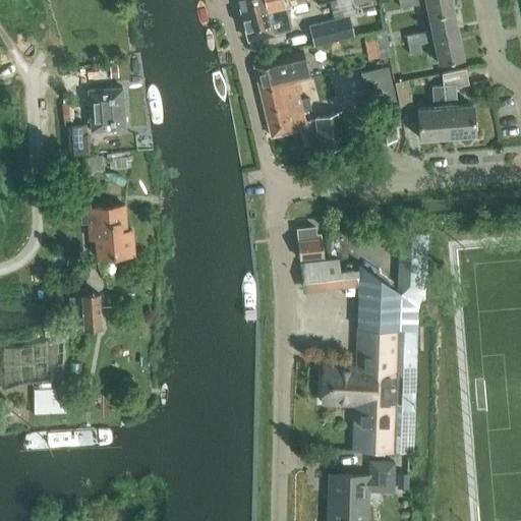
[(305,0),(237,0),(241,14),(263,9),(264,12),(285,7),(305,1),(305,0)]
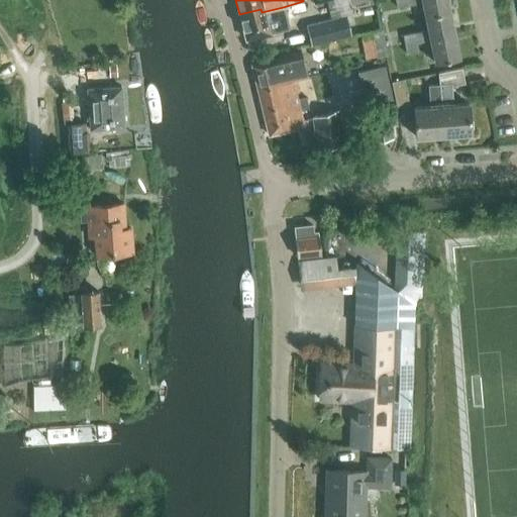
[(352,13),(350,7),(348,0),(331,0),(327,1),(330,18),(346,15),(352,13)]
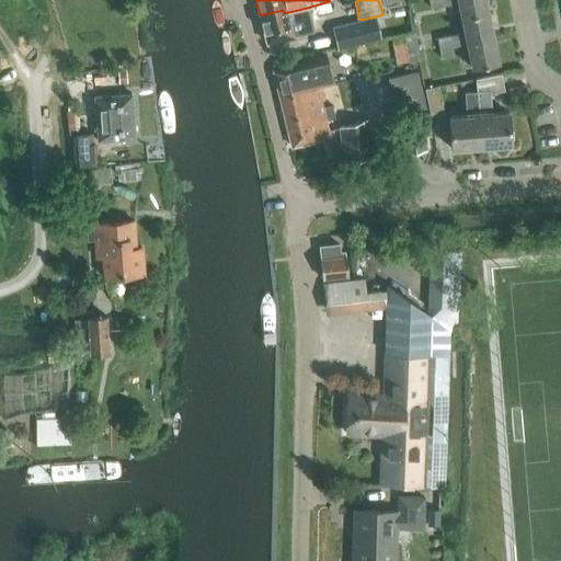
[(443,0),(444,4),(458,2),(461,18),(489,12),(485,0),(443,0)]
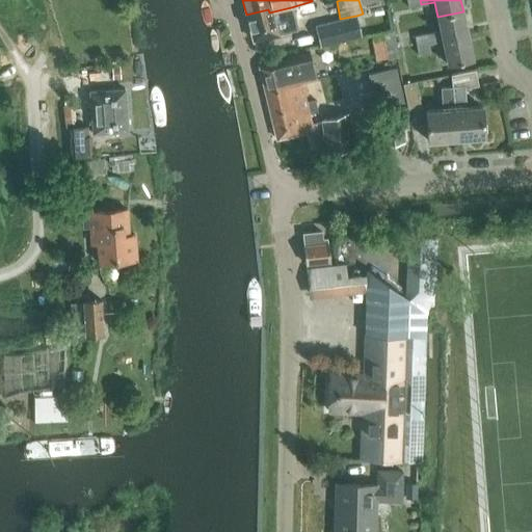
[(296,30),(291,7),(269,12),(268,9),(246,15),(253,41),(296,30)]
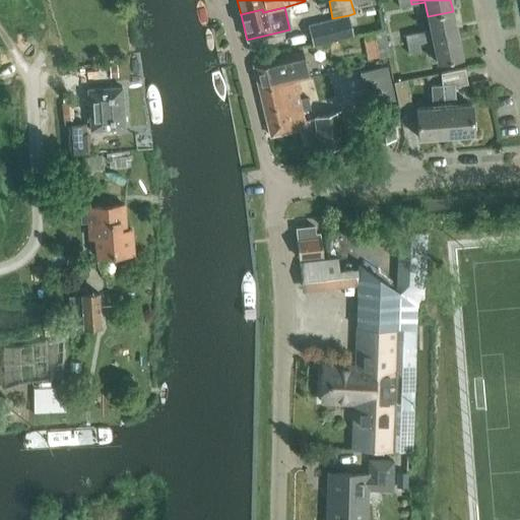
[(417,33),(419,43),(433,40),(457,35),(453,11),(428,16),(431,29),(417,33)]
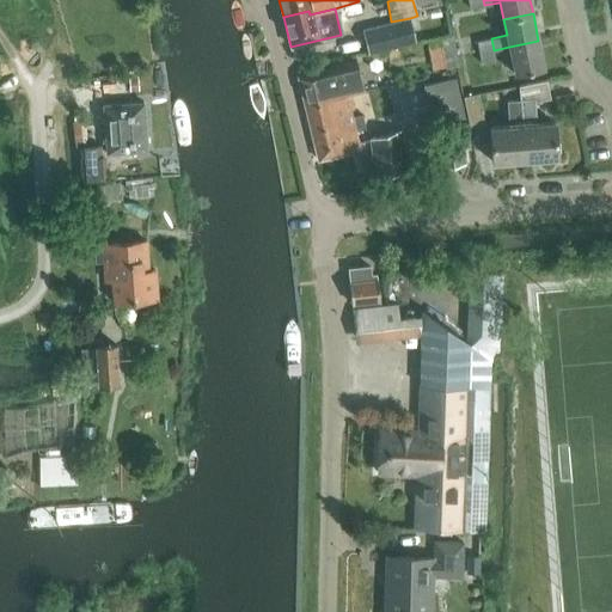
[(410,18),(391,22),(362,29),(368,54),(416,42),(410,18)]
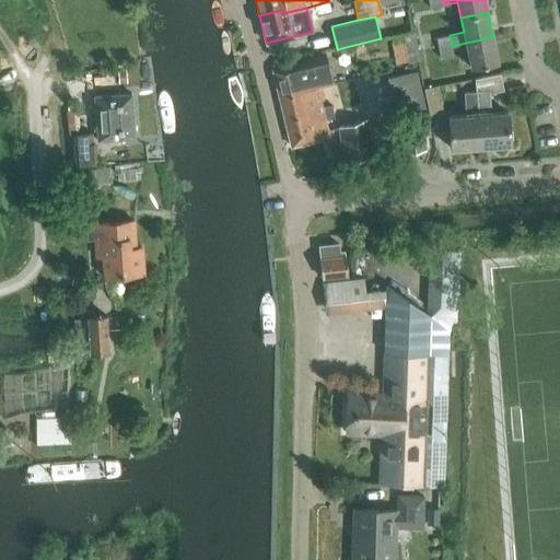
[(412,33),(403,35),(407,61),(418,60),(419,59),(413,33),(412,33)]
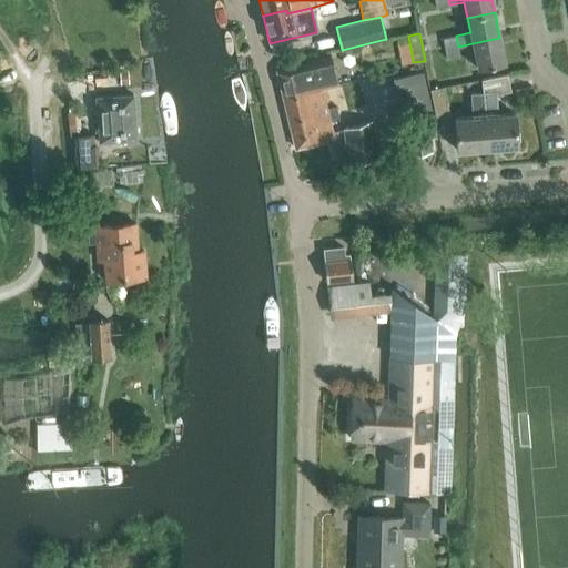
[(445,49),(458,47),(456,36),(443,38),(445,49)]
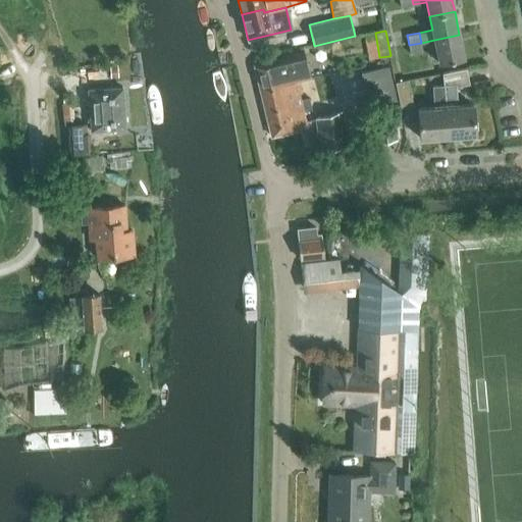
[(434,40),(439,63),(464,58),(459,35),(434,40)]
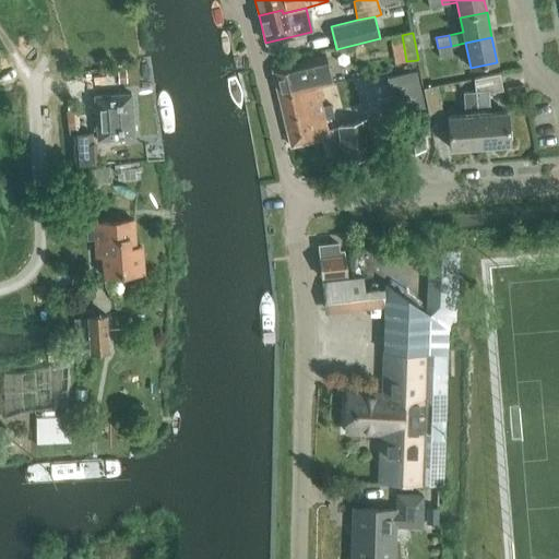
[(451,46),(438,48),(440,58),(452,56),(451,46)]
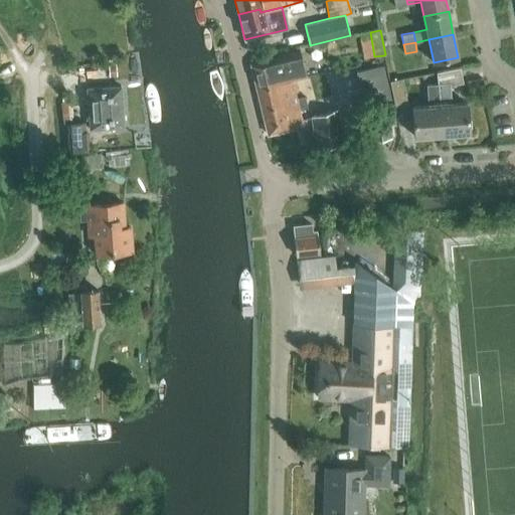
[(256,89),(294,79),(307,76),(300,51),(270,59),(270,60),(250,65),(256,89)]
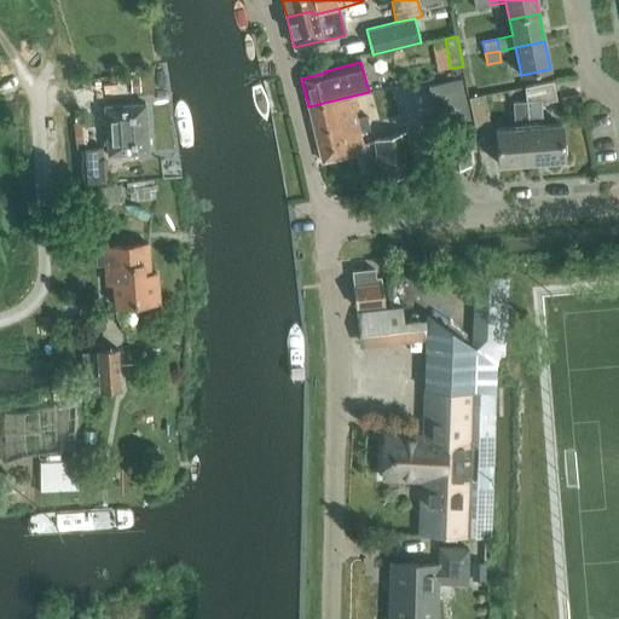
[(541,102),(556,99),(553,81),(525,87),(526,100),(539,100),(541,102)]
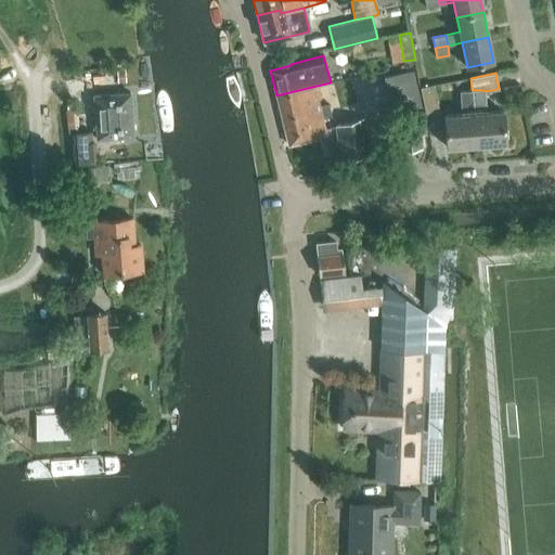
[(426,113),(439,111),(434,85),(421,88),(426,113)]
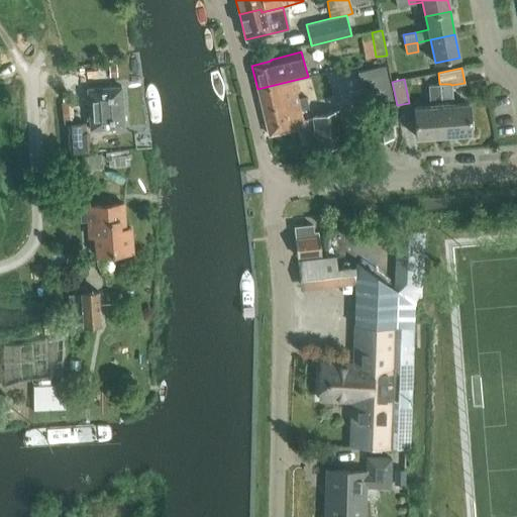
[(257,89),(269,135),(289,130),(289,129),(304,126),(300,109),(298,100),(296,93),(298,93),(295,80),(257,89)]
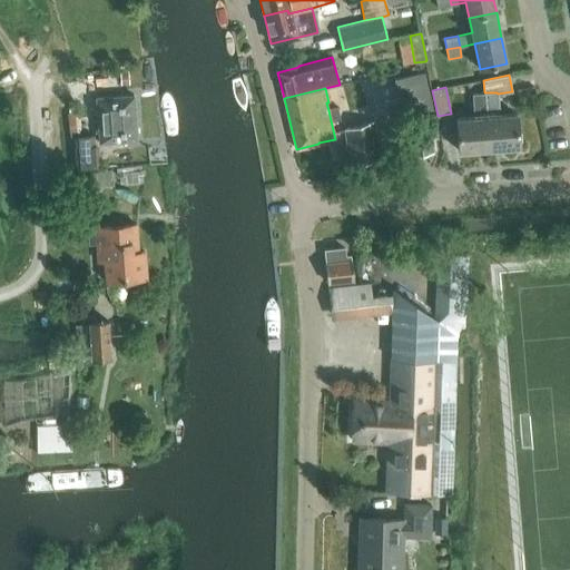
[(459,151),(489,149),(484,92),(472,94),(474,118),(457,119),(459,151)]
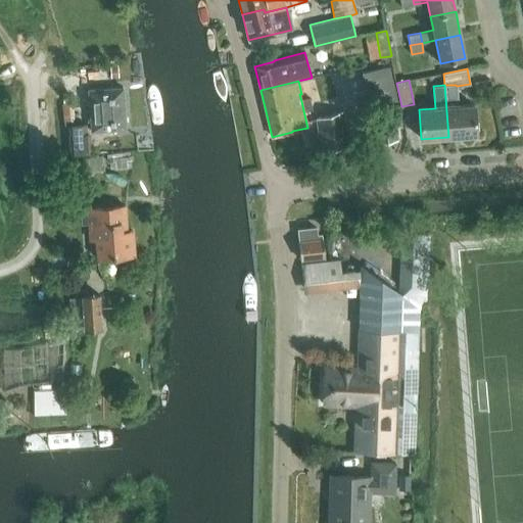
[(456,85),(444,85),(448,137),(476,134),(474,104),(458,106),(457,86),(456,85)]
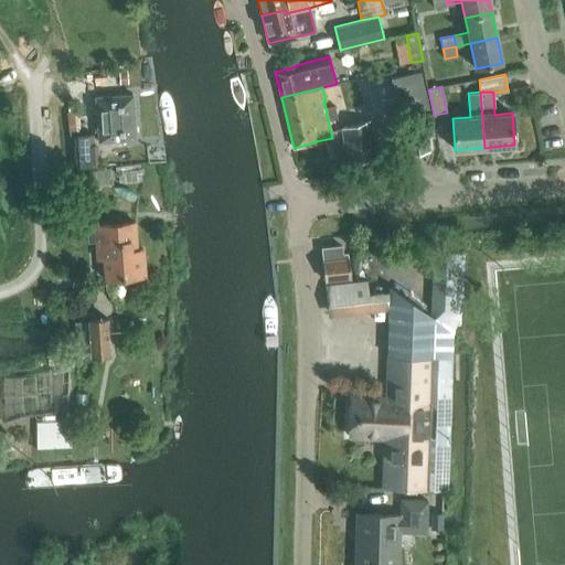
[(99,142),(136,139),(132,95),(97,97),(99,142)]
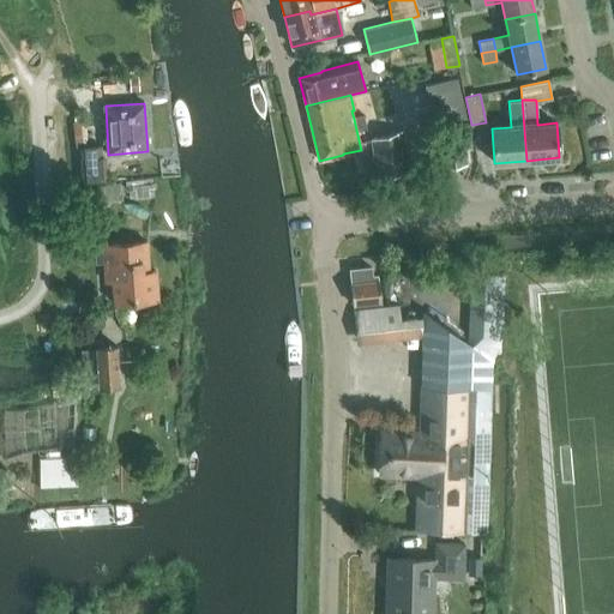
[(462,106),(440,110),(443,124),(465,119),(462,106)]
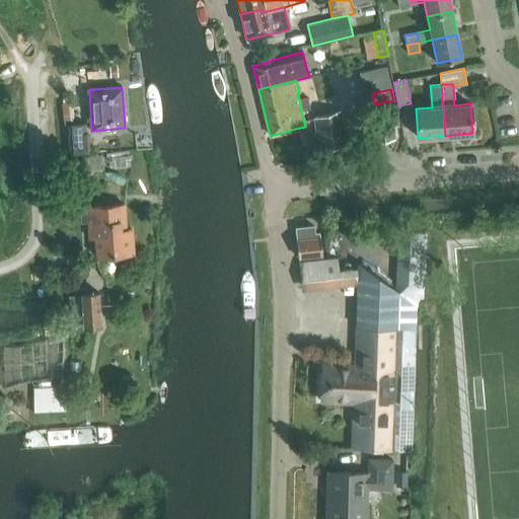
[(299,100),(301,109),(308,107),(306,98),(299,100)]
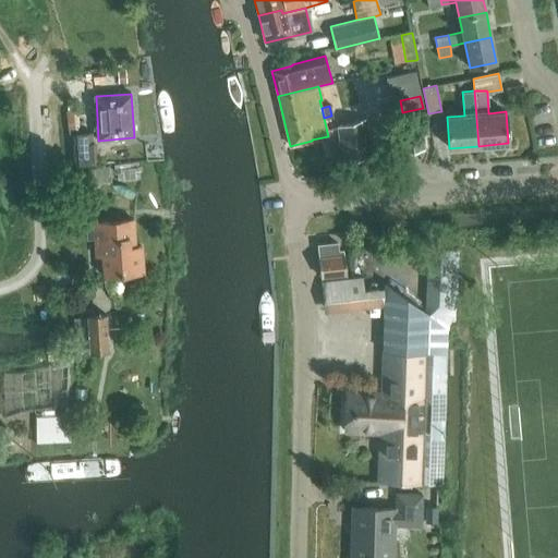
[(363,119),(361,111),(352,113),(354,122),(337,125),(341,161),(372,157),(366,118),(363,119)]
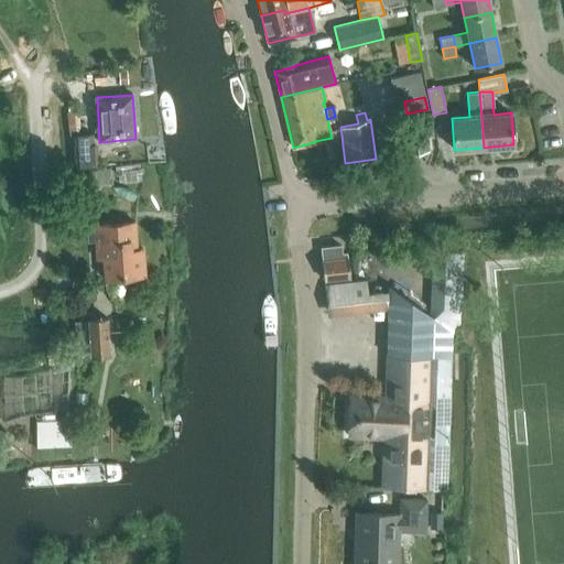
[(405,154),(430,151),(425,123),(402,128),(405,154)]
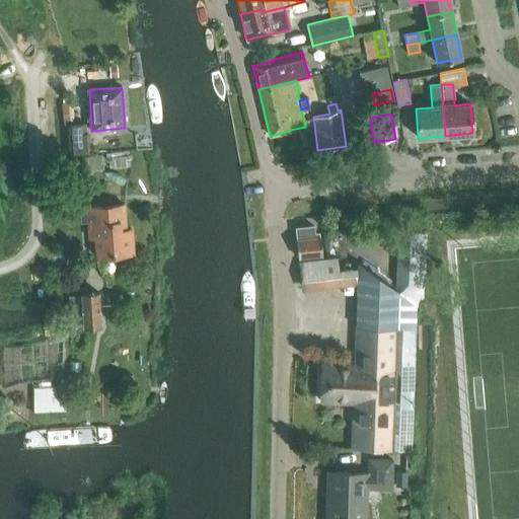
[(87,133),(86,123),(66,124),(69,153),(92,152),(90,133),(87,133)]
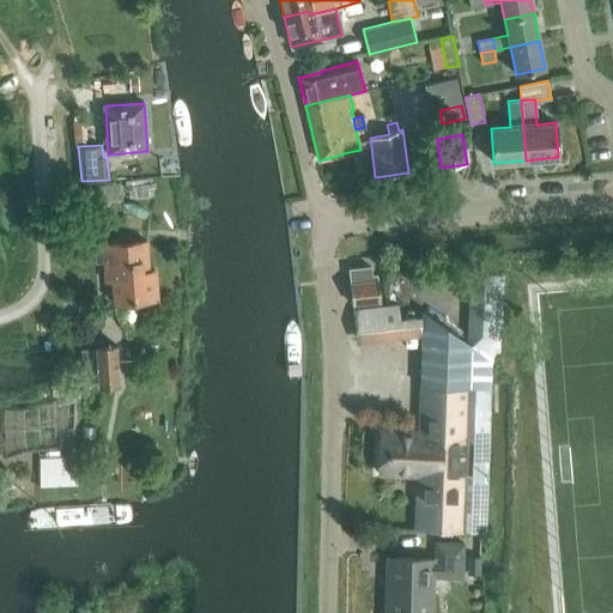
[(115,177),(131,177),(129,168),(114,168),(115,177)]
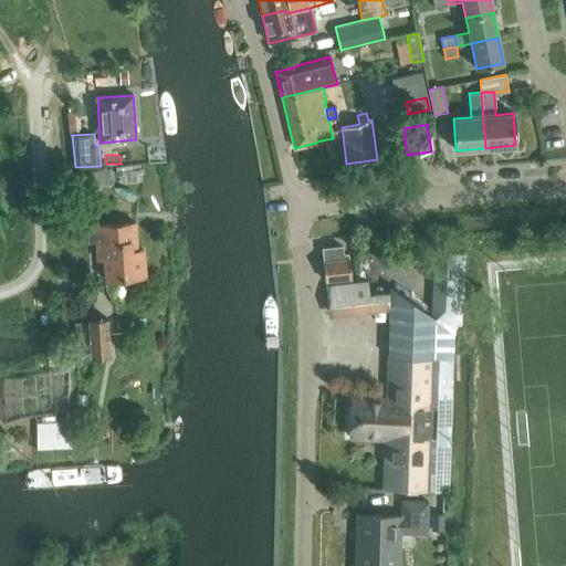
[(137,250),(135,222),(95,226),(97,260),(104,260),(105,280),(145,276),(144,250),(137,250)]
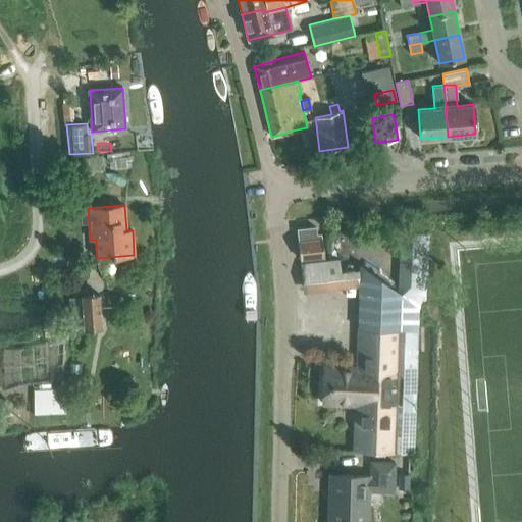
[(316,235),(315,227),(297,229),(299,241),(298,241),(298,245),(293,251),(299,256),(300,259),(323,256),(321,233),(316,235)]
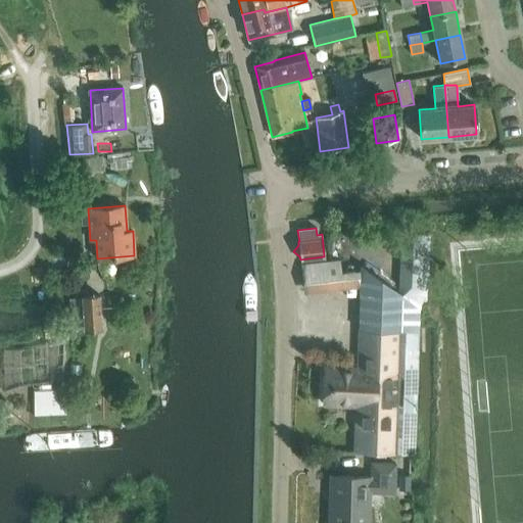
[(399,333),(418,333),(419,306),(361,265),(359,331),(399,333)]
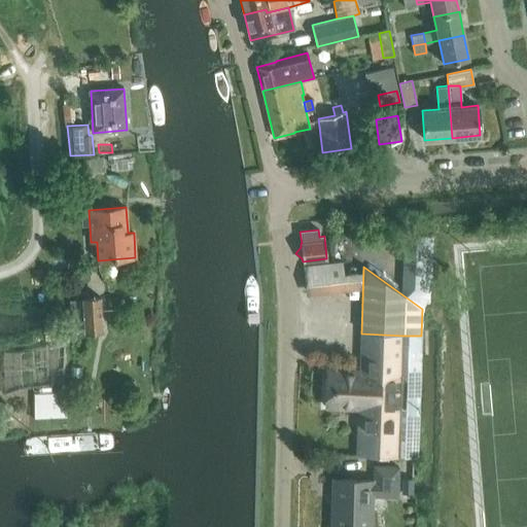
[(84,332),(103,331),(100,296),(81,297),(84,332)]
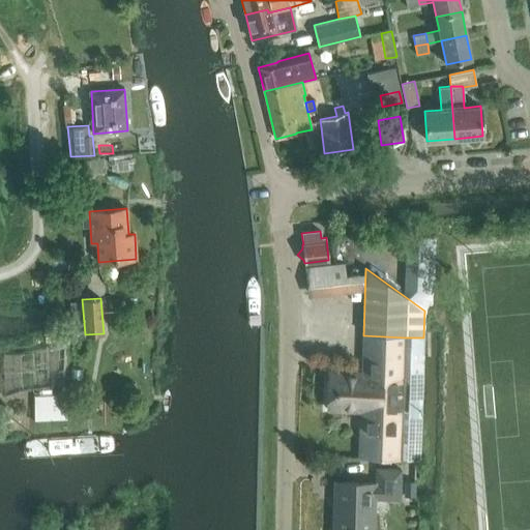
[(361,370),(329,369),(327,411),(357,412),(357,410),(360,410),(359,459),(401,460),(405,337),(363,335),(361,370)]
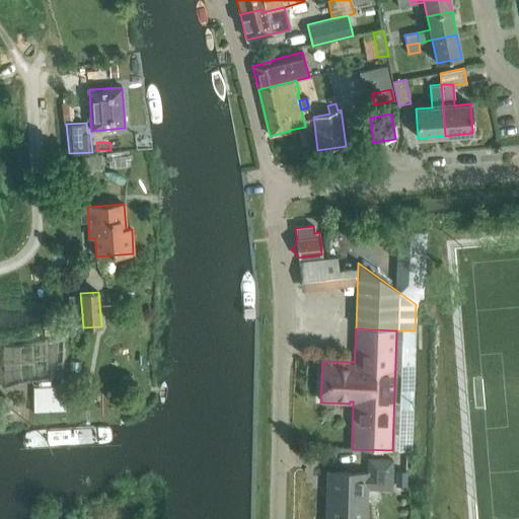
[(392,450),(411,451),(415,330),(396,330),(392,450)]
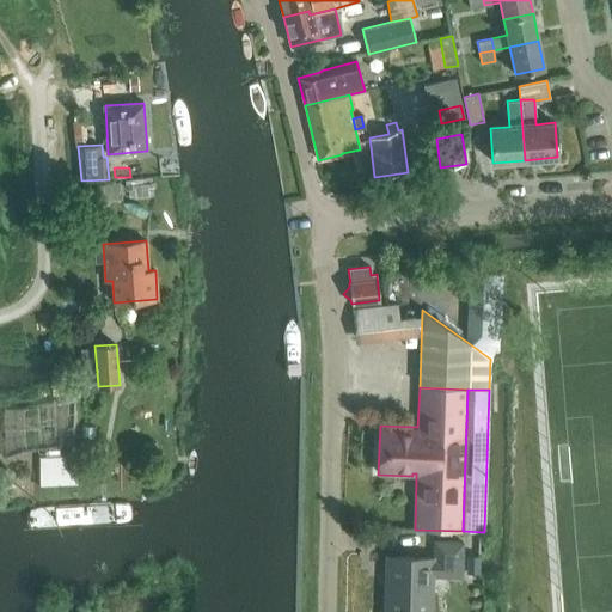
[(40,485),(77,484),(77,461),(38,463),(40,485)]
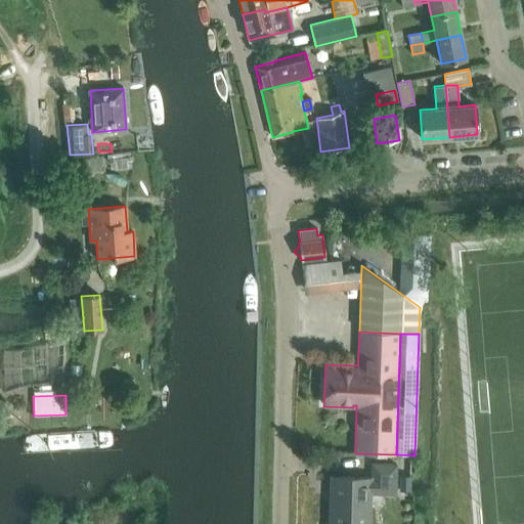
[(116,431),(26,434),(26,452),(116,449),(116,431)]
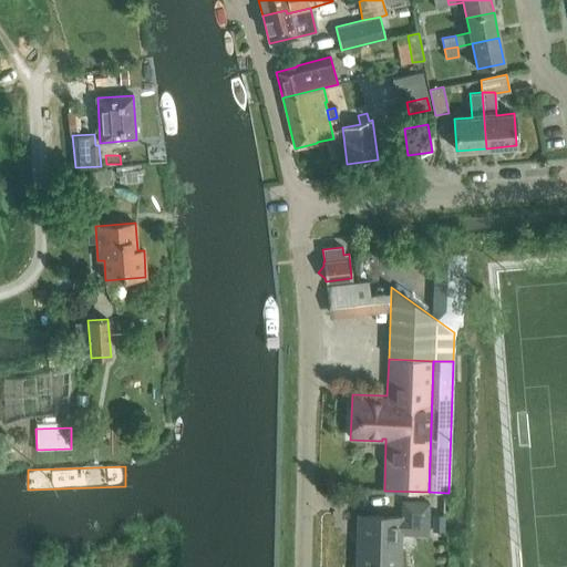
[(428,535),(429,503),(402,502),(402,517),(401,517),(359,516),(357,566),(399,566),(400,534),(428,535)]
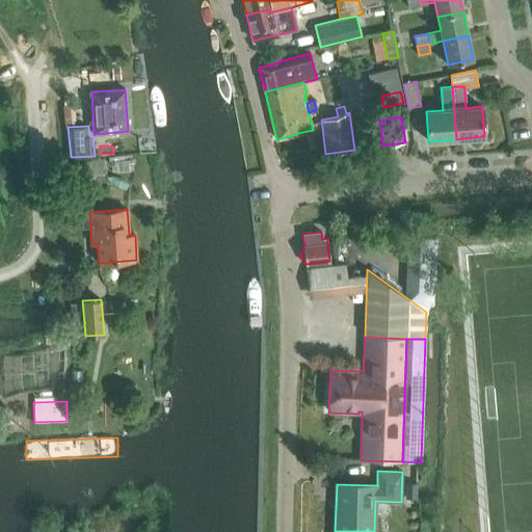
[(415,500),(416,484),(407,484),(406,500),(415,500)]
